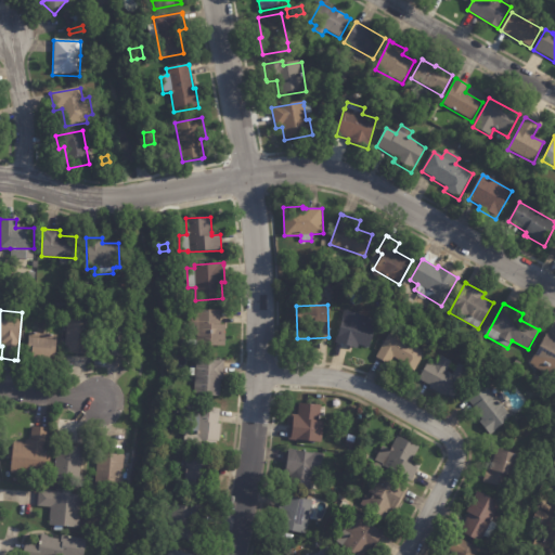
[(220,312),(220,324),(226,324),(224,346),(185,345),(185,339),(196,339),(196,336),(191,335),(191,326),(186,326),(188,312),(196,312),(196,310),(220,310),(220,312)]
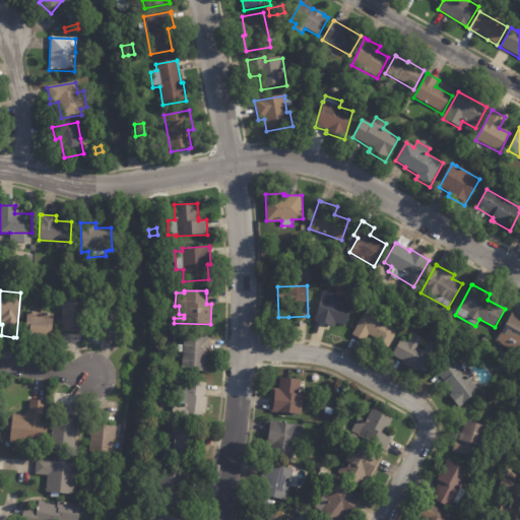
[(329,324),(315,320),(323,290),(351,299),(349,305),(351,306),(345,325),(331,321),(330,324),(329,324)]
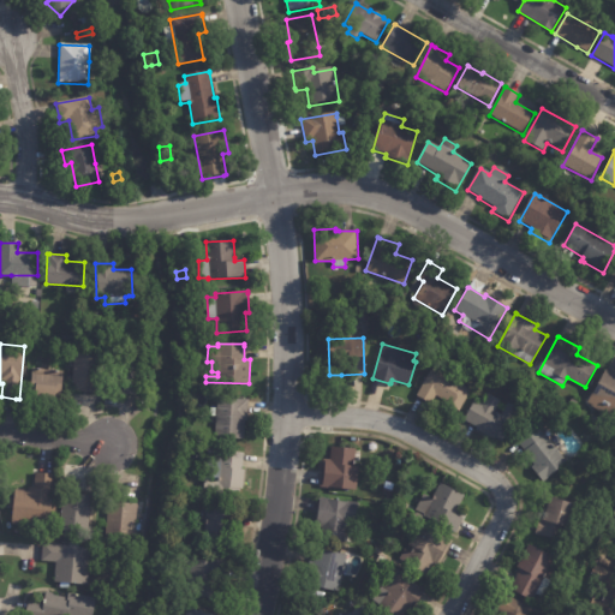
[(96,393),(71,390),(75,353),(103,357),(99,394),(96,393)]
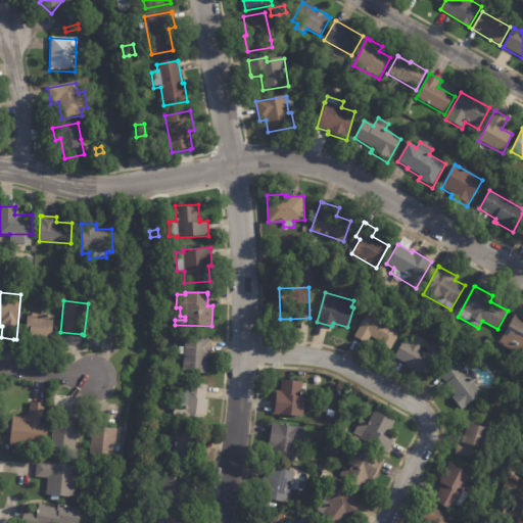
[(116,334),(116,336),(92,334),(95,301),(120,304),(116,334)]
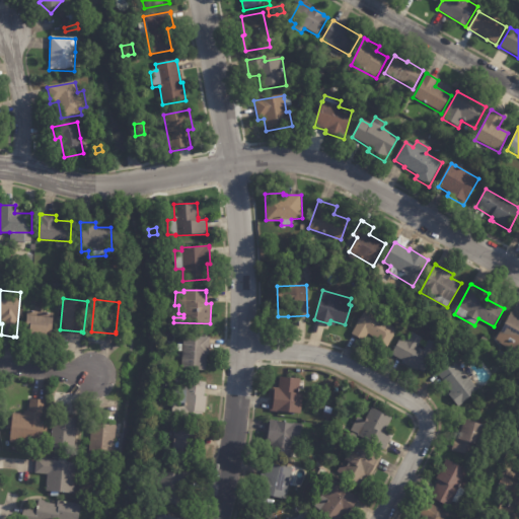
[(44,338),(27,336),(28,329),(24,329),(27,309),(53,313),(50,331),(47,331),(46,338),(44,338)]
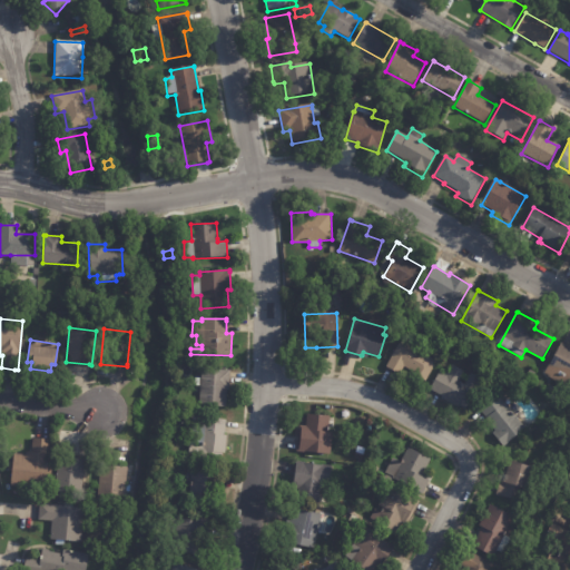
[(396,372),(386,366),(401,341),(436,361),(425,381),(411,373),(412,371),(404,366),(400,374),(396,372)]
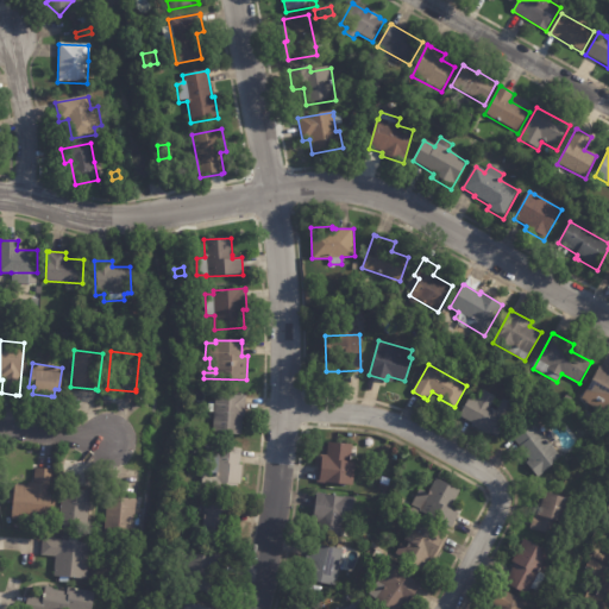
[(602,368),(608,371),(608,415),(582,400),(600,366),(602,368)]
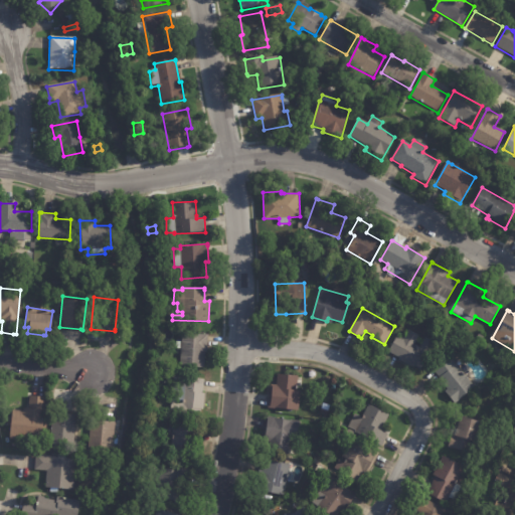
[(418,337),(414,344),(419,347),(425,337),(436,342),(420,369),(388,351),(397,335),(403,338),(408,329),(418,335),(418,337)]
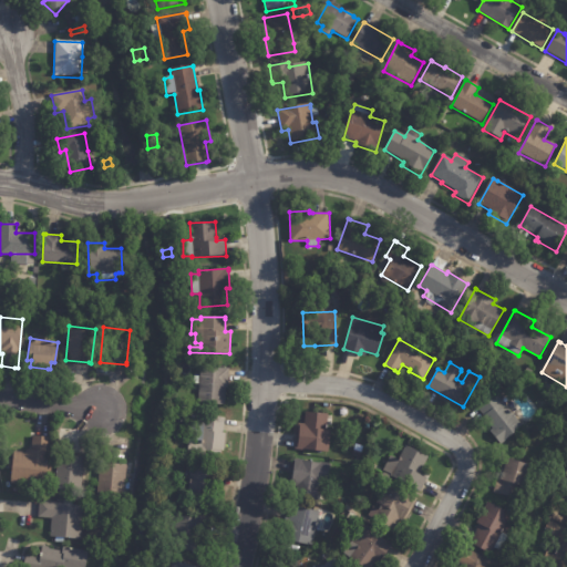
[(229,370),(228,388),(226,388),(225,404),(197,403),(198,383),(193,383),(194,375),(199,377),(199,367),(229,368),(229,370)]
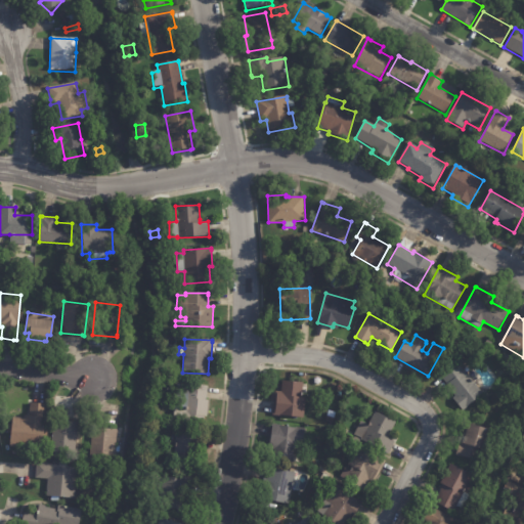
[(455,339),(467,344),(464,351),(452,346),(455,339)]
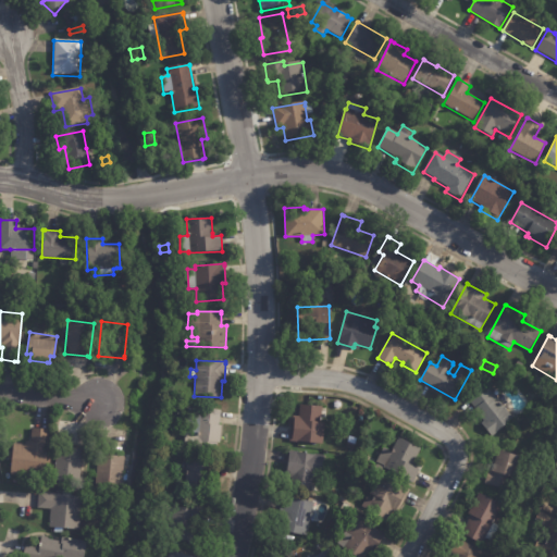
[(518,361),(523,364),(519,372),(514,369),(518,361)]
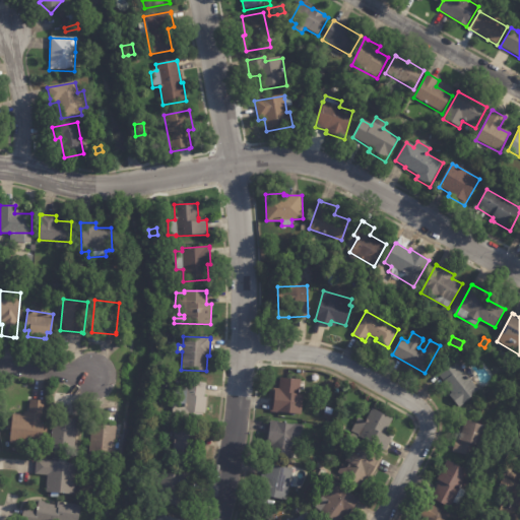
[(467,375),(479,390),(459,407),(449,395),(452,393),(443,382),(444,381),(437,372),(453,359),(467,375)]
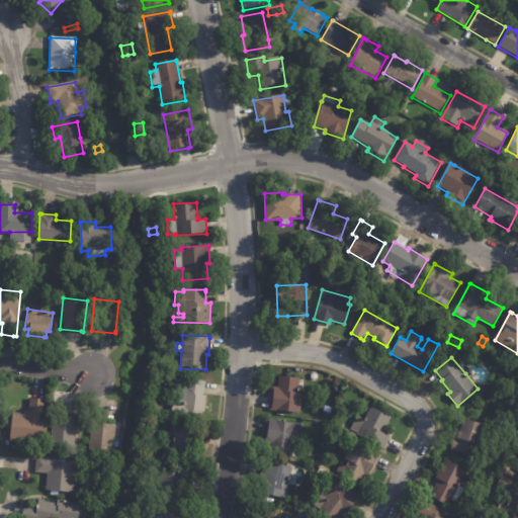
[(170,371),(169,378),(160,377),(161,370),(170,371)]
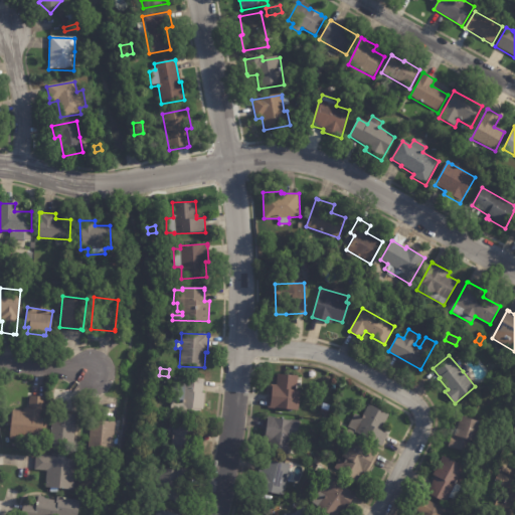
[(286,375),(298,376),(297,390),(300,391),(298,410),(278,408),(278,409),(268,408),(270,384),(277,385),(277,374),(286,375)]
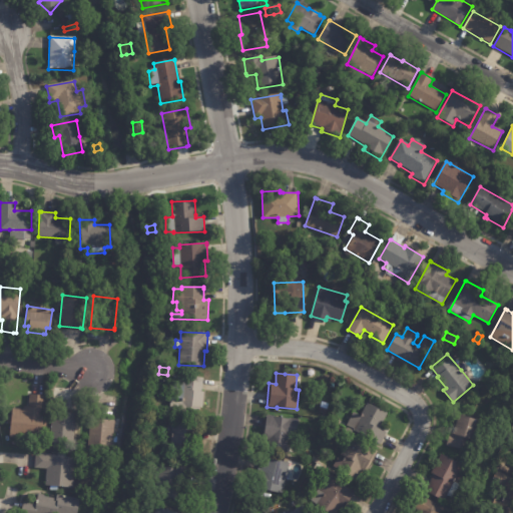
[(202,380),(201,392),(203,392),(201,408),(191,407),(190,414),(169,412),(173,375),(202,378),(202,380)]
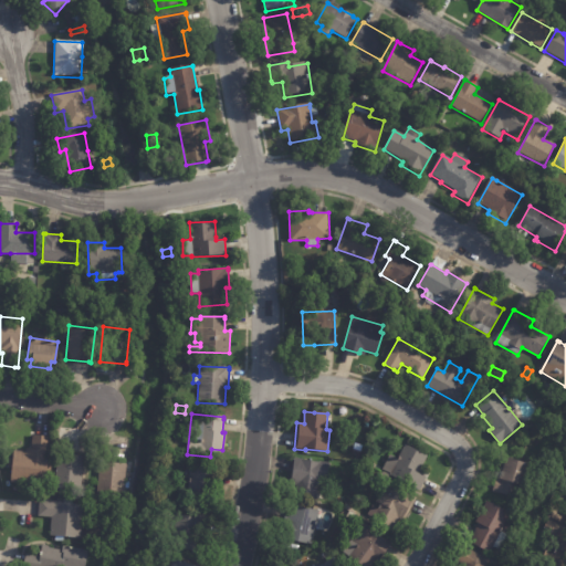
[(34,436),(50,437),(46,462),(51,463),(50,472),(46,472),(44,486),(10,483),(13,451),(27,452),(27,449),(31,449),(32,435),(34,436)]
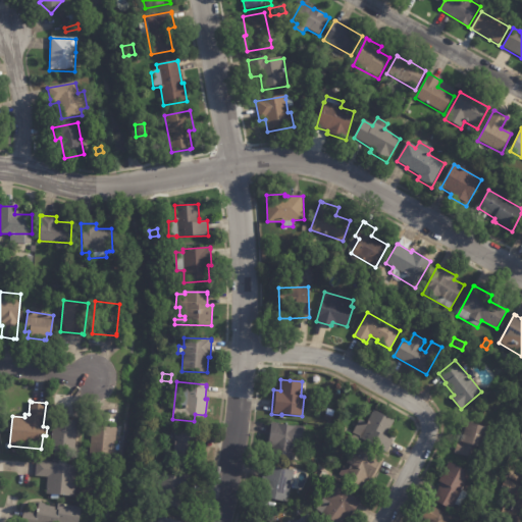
[(395,442),(387,455),(364,441),(363,445),(352,438),(361,420),(368,424),(375,411),(396,422),(389,433),(396,436),(394,440),(395,441),(395,442)]
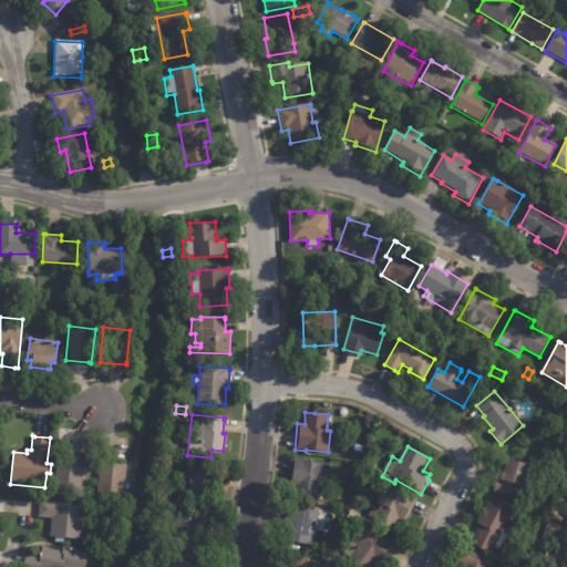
[(71,456),(84,457),(81,492),(54,490),(58,454),(71,456)]
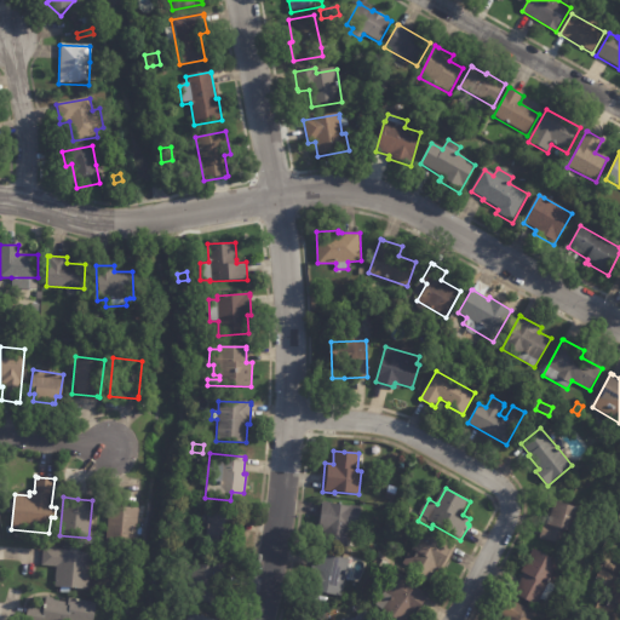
[(344,504),(362,506),(359,529),(350,528),(348,547),(322,544),(325,532),(319,532),(322,501),(344,504)]
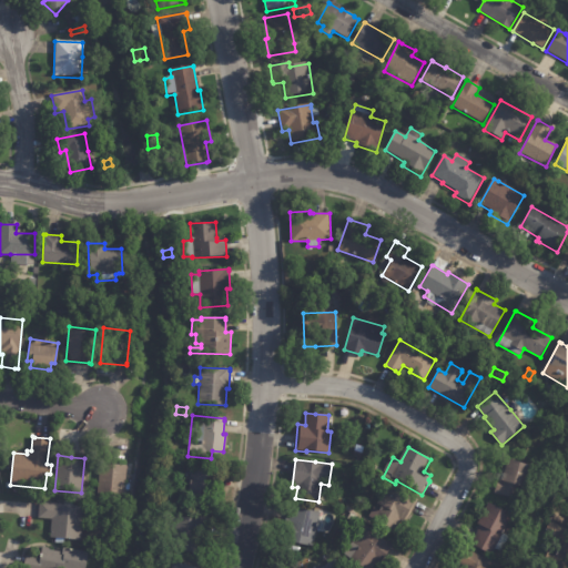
[(495,490),(499,475),(503,476),(508,459),(534,467),(527,488),(521,487),(517,500),(494,493),(495,490)]
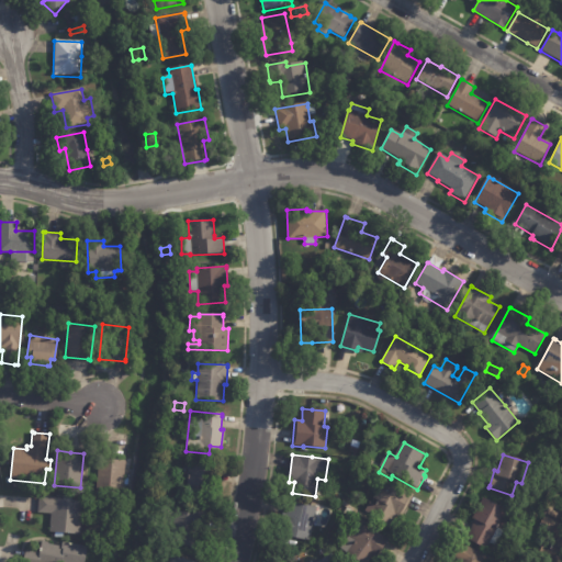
[(123,461),(125,461),(122,495),(96,493),(99,458),(123,461)]
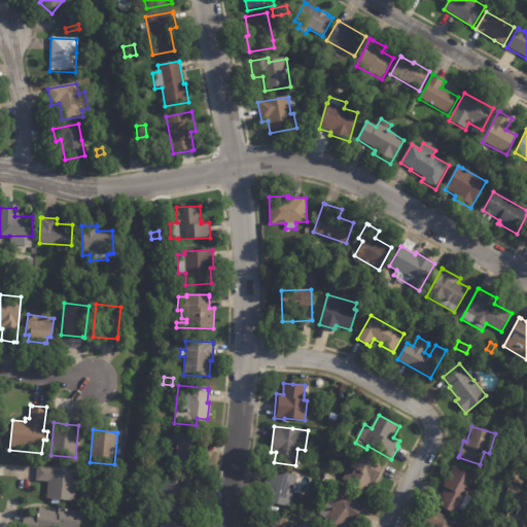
[(204,440),(202,456),(197,455),(194,472),(172,468),(178,433),(205,437),(204,440)]
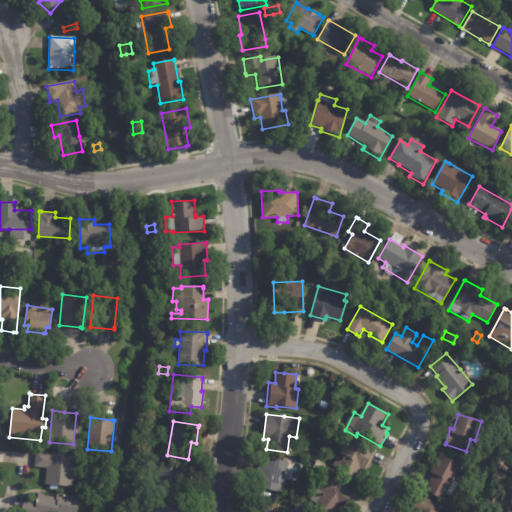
[(376,453),(366,472),(360,469),(355,478),(336,469),(343,456),(340,454),(349,436),(377,450),(376,453)]
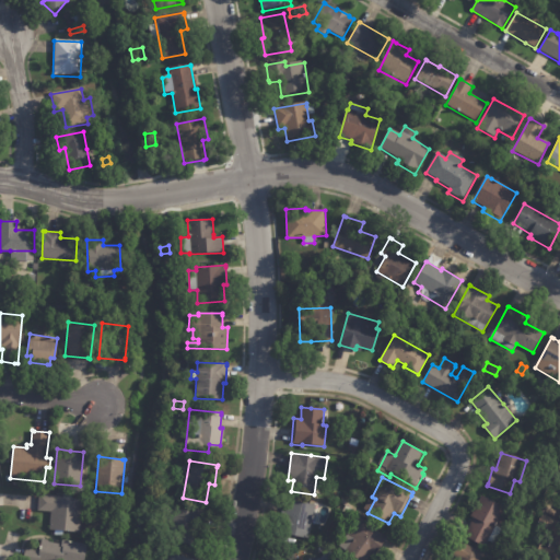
[(62,531),(49,529),(50,512),(37,511),(38,494),(81,498),(79,532),(62,531)]
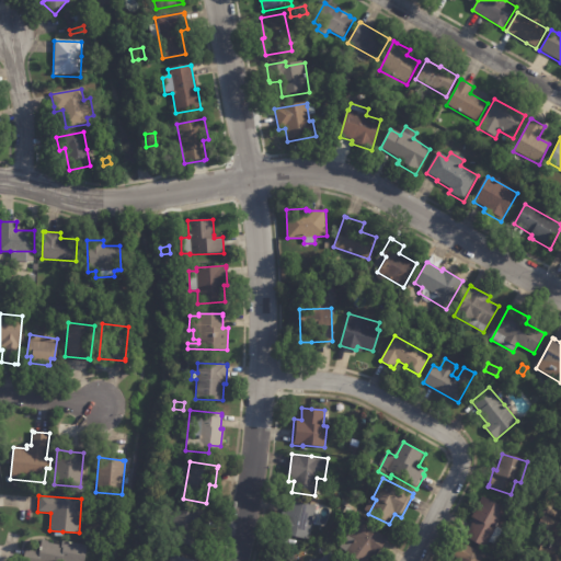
[(502,516),(496,527),(503,530),(494,545),(489,542),(485,548),(465,537),(474,518),(471,517),(482,496),(506,508),(502,516)]
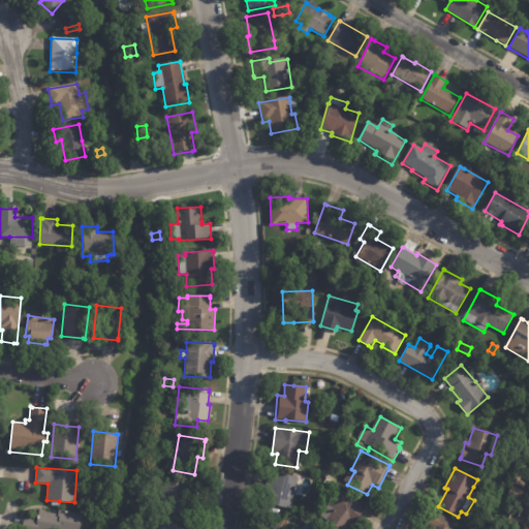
[(293,476),(298,477),(291,509),(258,502),(262,483),(269,484),(272,471),(293,476)]
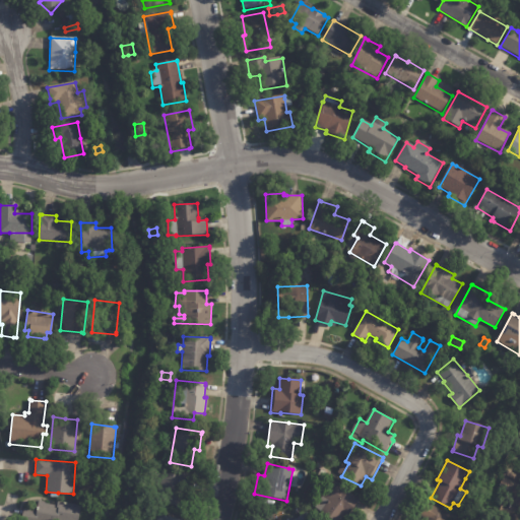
[(184,477),(178,505),(157,501),(164,472),(184,477)]
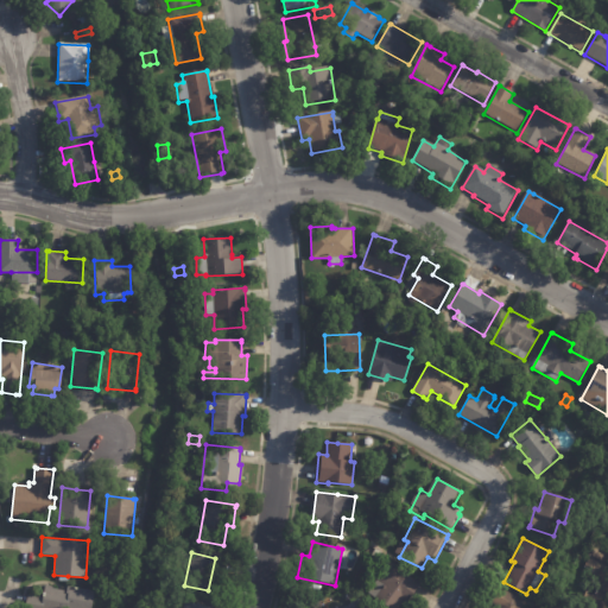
[(417,590),(406,603),(403,601),(397,607),(388,607),(368,593),(391,562),(420,584),(417,590)]
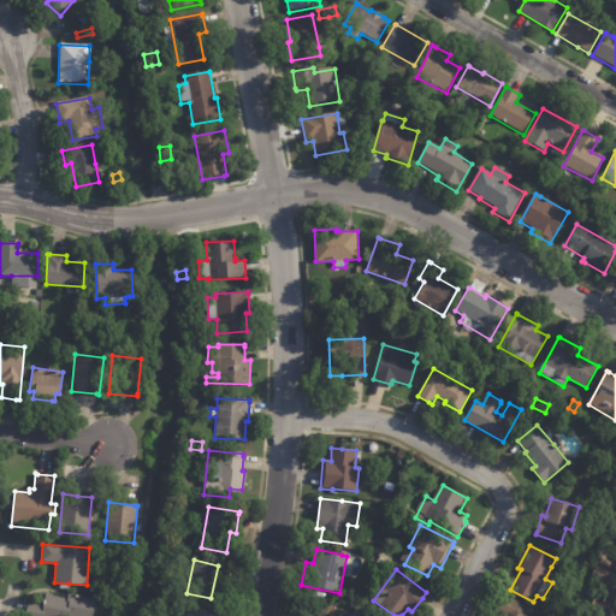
[(615,575),(615,615),(609,615),(592,606),(596,599),(604,604),(609,596),(600,591),(611,573),(615,575)]
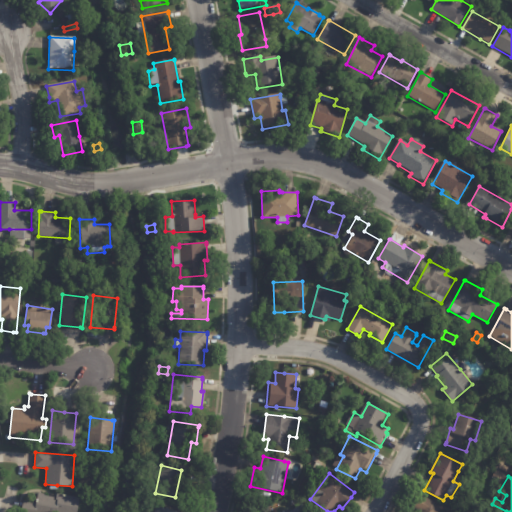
[(55,498),(56,498),(57,494),(79,498),(76,511),(21,511),(23,501),(35,503),(38,493),(44,494),(44,496),(55,498)]
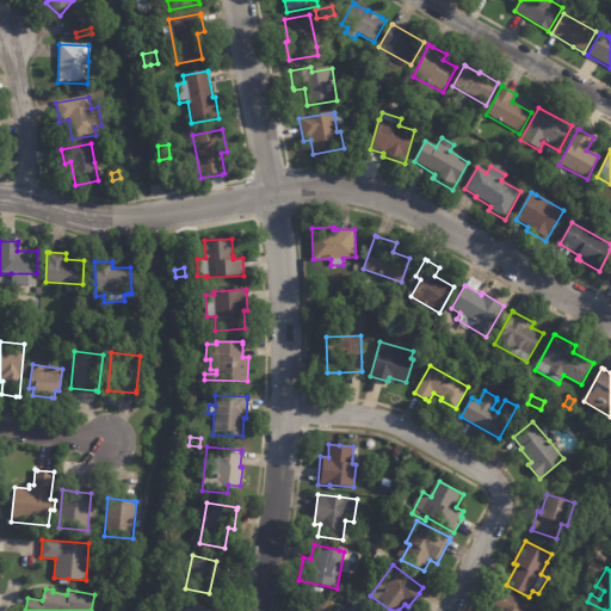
[(524,610),(499,610),(500,610),(492,605),(500,590),(528,605),(524,610)]
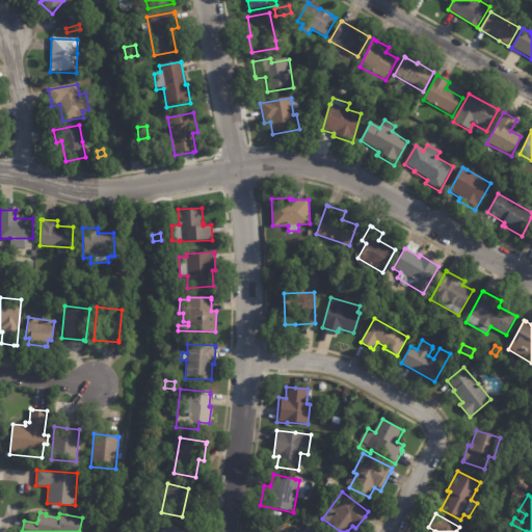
All buildings are outlined.
